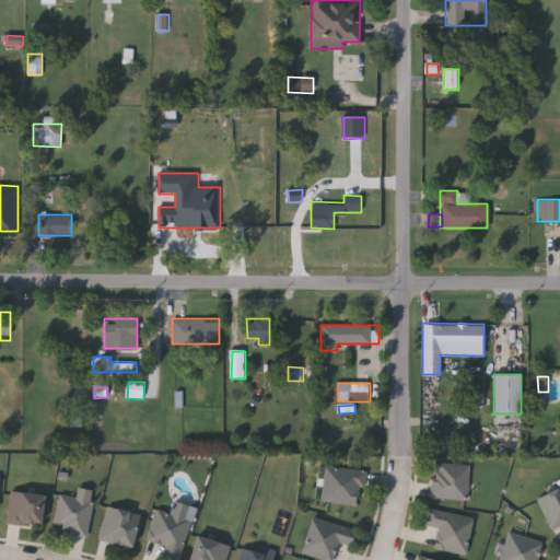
[(82,428),(83,409),(72,409),(72,427),(82,428)]
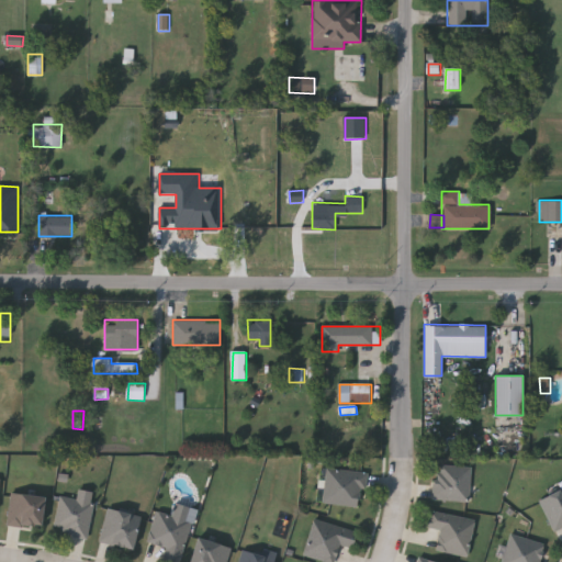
[(470,502),(435,499),(436,465),(471,467),(470,502)]
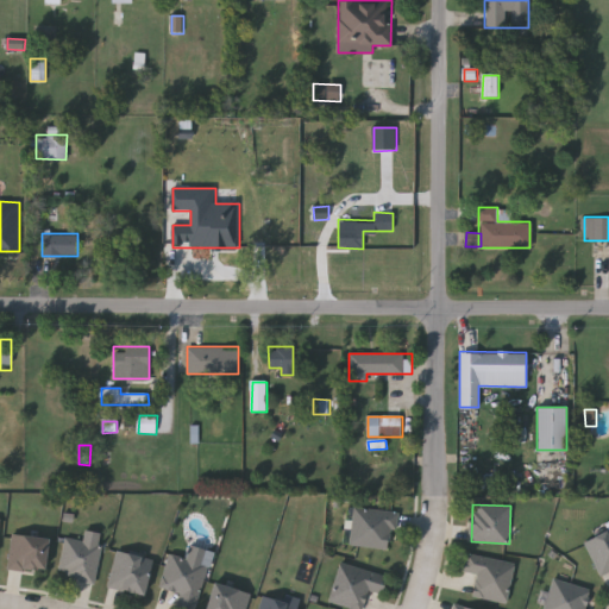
[(391,551),(350,546),(355,508),(396,513),(391,551)]
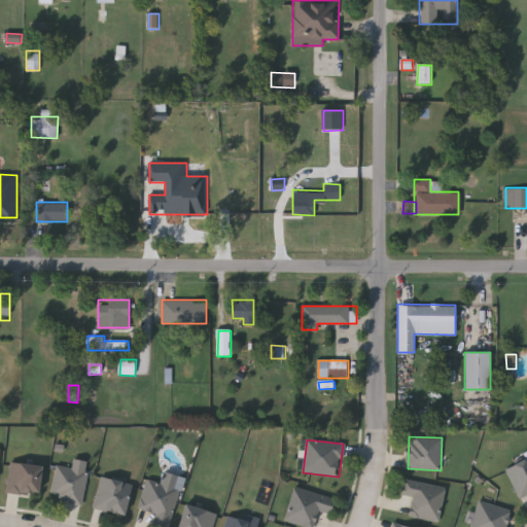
[(526,459),(506,469),(520,498),(526,495),(526,459)]
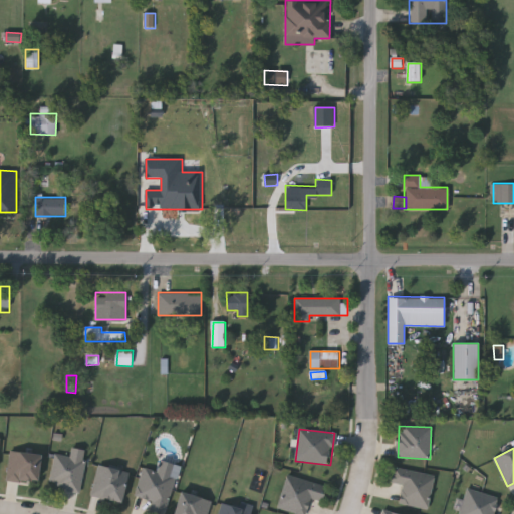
[(36,484),(7,479),(12,451),(41,456),(36,484)]
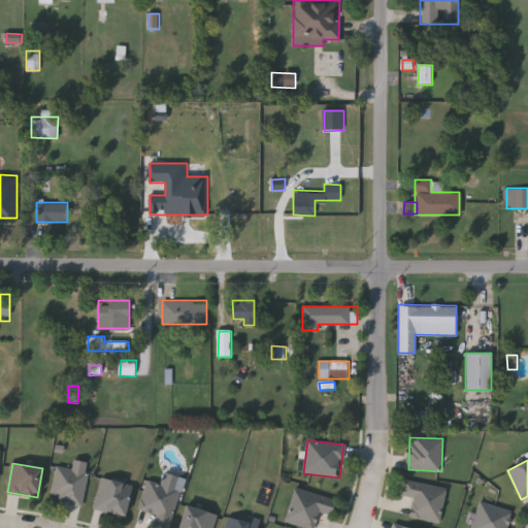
[(89,472),(84,506),(52,501),(57,467),(89,472)]
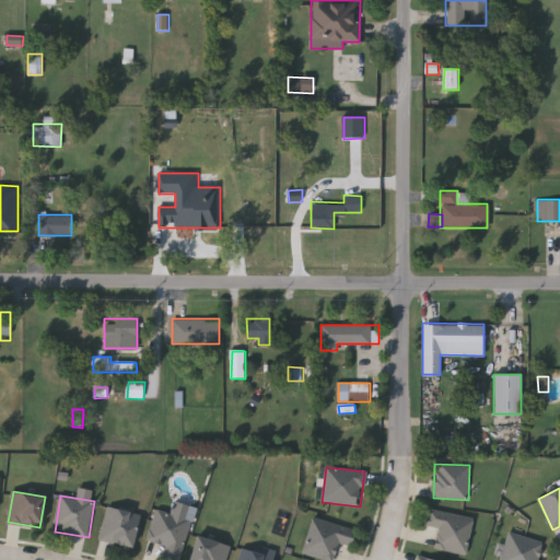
[(140,515),(131,548),(100,539),(108,506),(140,515)]
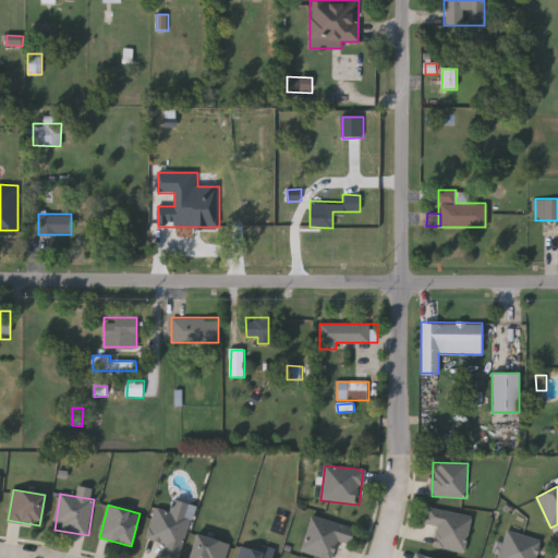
[(465,554),(433,547),(437,528),(424,524),(428,507),(473,517),(465,554)]
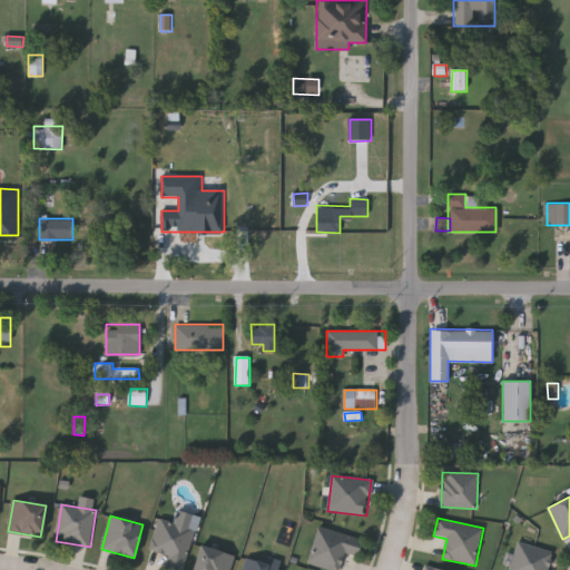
[(166,569),(169,554),(150,550),(158,520),(194,528),(184,569),(166,569)]
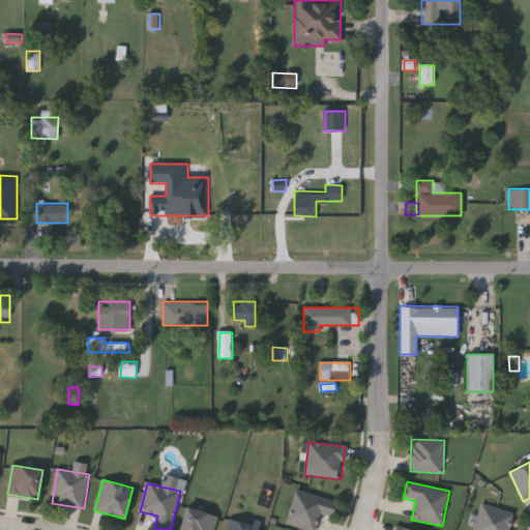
[(333,517),(320,513),(316,529),(311,529),(288,525),(296,491),(337,500),(333,517)]
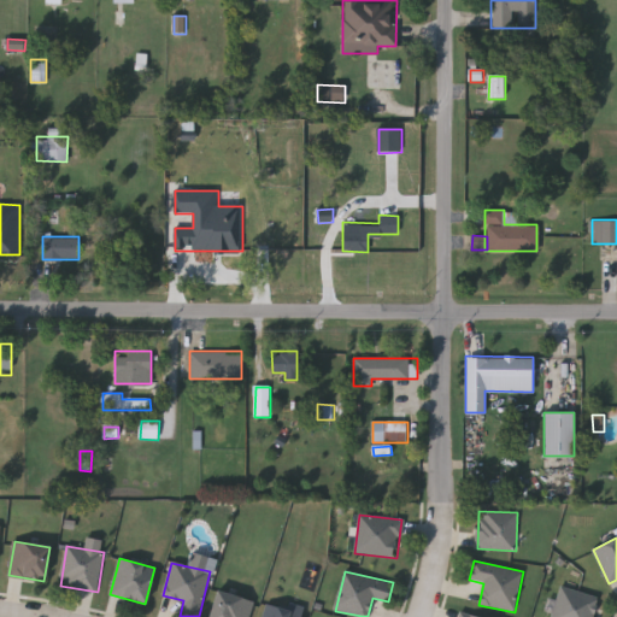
[(597,616),(552,616),(560,586),(603,598),(597,616)]
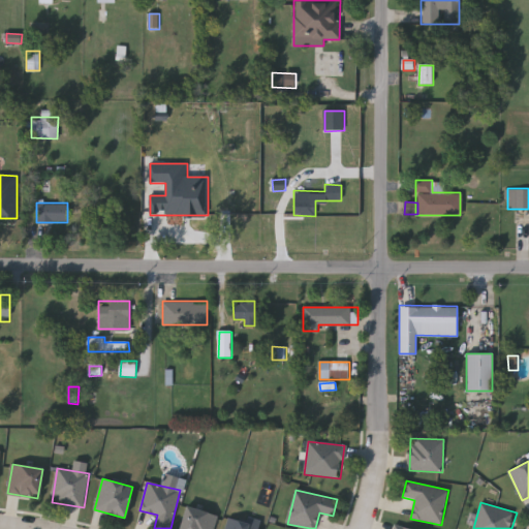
[(178,528),(186,506),(218,516),(214,528),(178,528)]
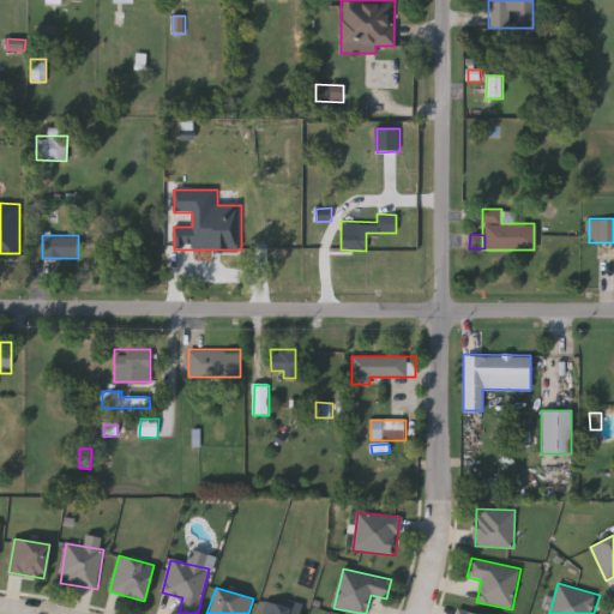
[(260,613),(264,602),(300,611),(299,613),(260,613)]
